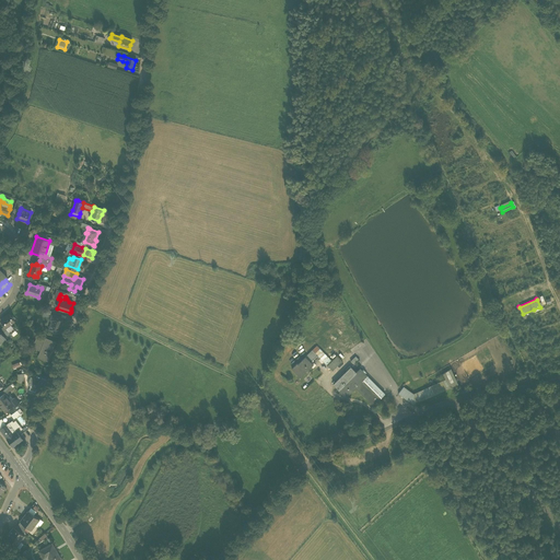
[(4,326),(7,328),(11,324),(14,322),(9,314),(6,317),(1,321),(4,326)]
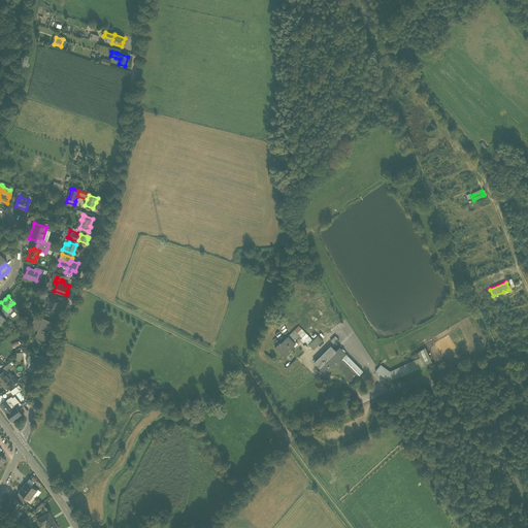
[(46,310),(57,314),(59,309),(57,308),(60,300),(48,297),(47,301),(50,302),(46,310)]
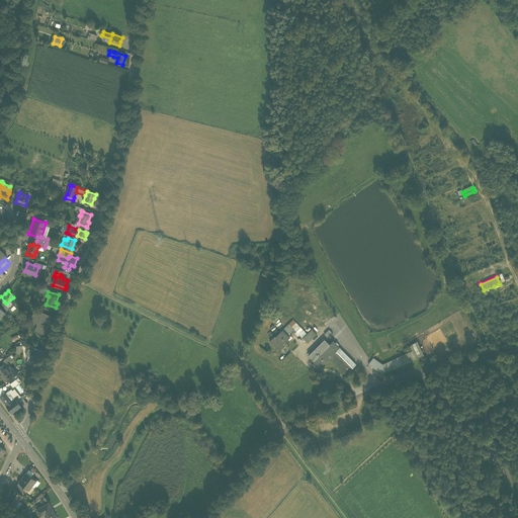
[(14,305),(10,299),(6,304),(10,309),(14,305)]
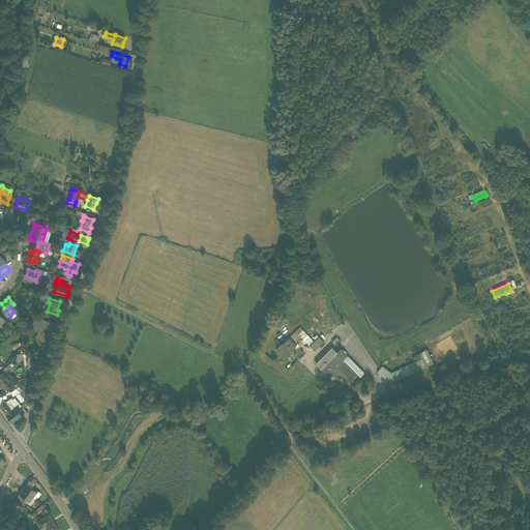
[(1,311),(8,319),(11,316),(10,316),(6,311),(4,308),(1,311)]
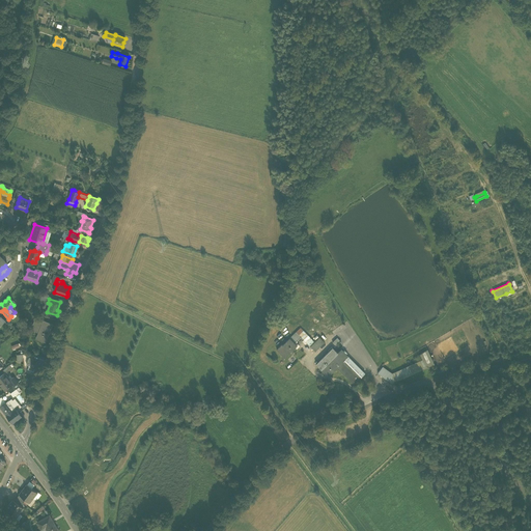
[(36,338),(46,342),(48,336),(43,335),(47,326),(51,328),(52,325),(45,322),(44,325),(35,320),(33,324),(35,325),(33,330),(39,332),(36,338)]
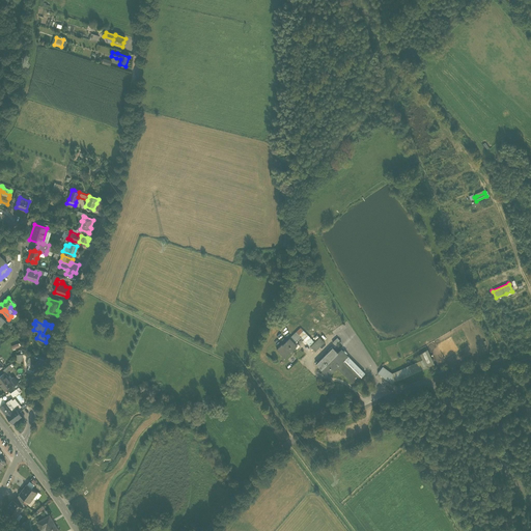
[(345,327),(340,320),(329,330),(333,335),(341,328),(342,330),(345,327)]
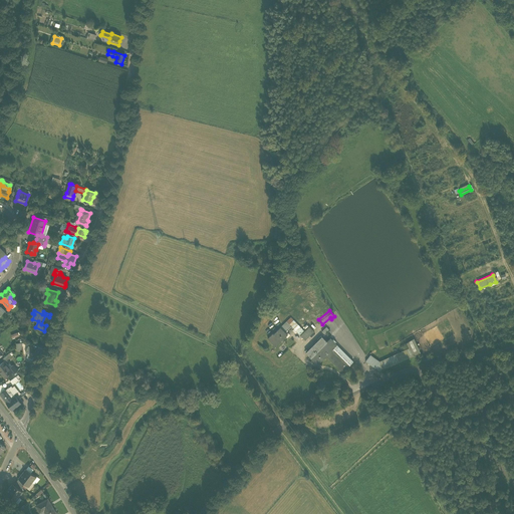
[(302,337),(305,340),(314,331),(309,326),(304,331),(291,317),(286,321),(291,326),(302,337)]
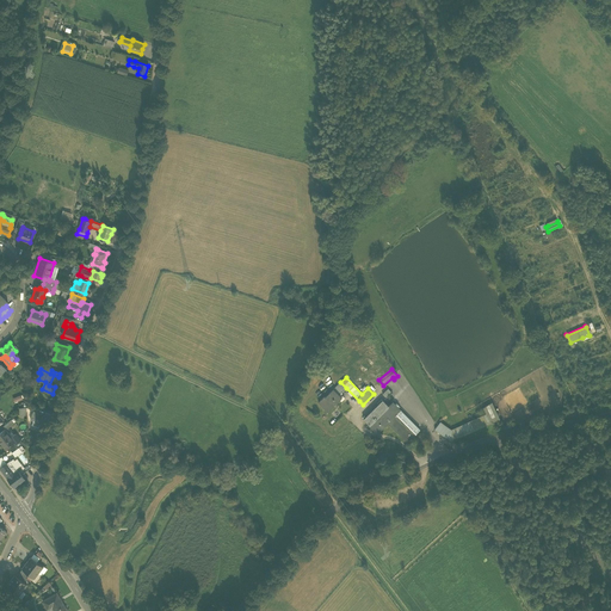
[(340,382),(333,389),(339,395),(346,388),(340,382)]
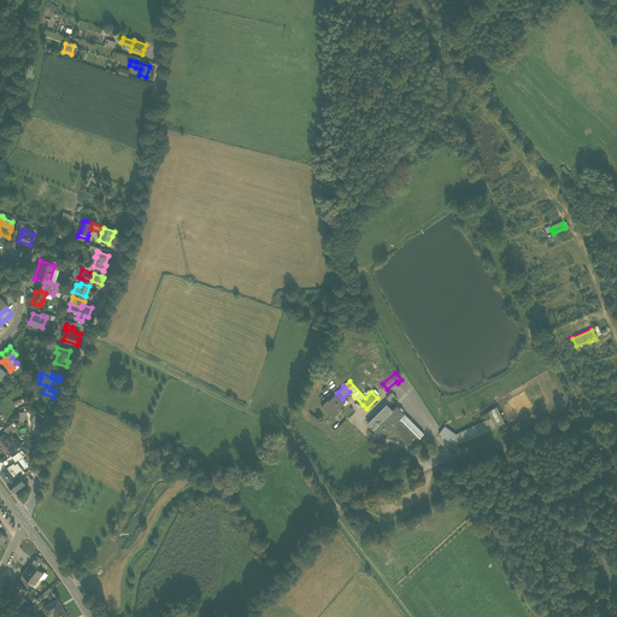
[(345,401),(342,399),(336,393),(328,400),(322,406),(330,416),(345,401)]
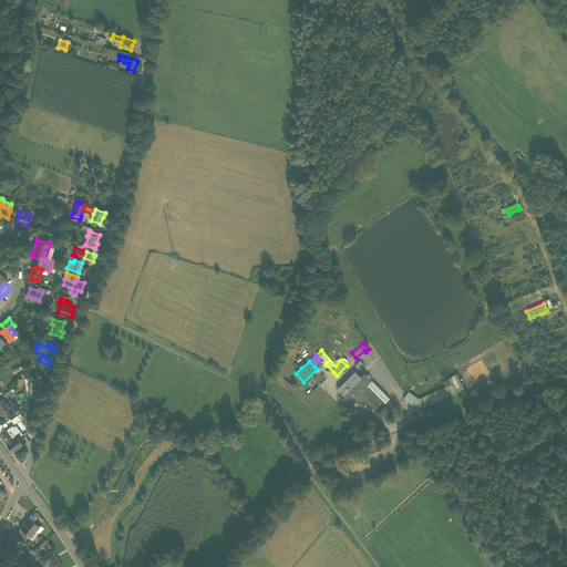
[(328,377),(332,373),(327,368),(323,371),(328,377)]
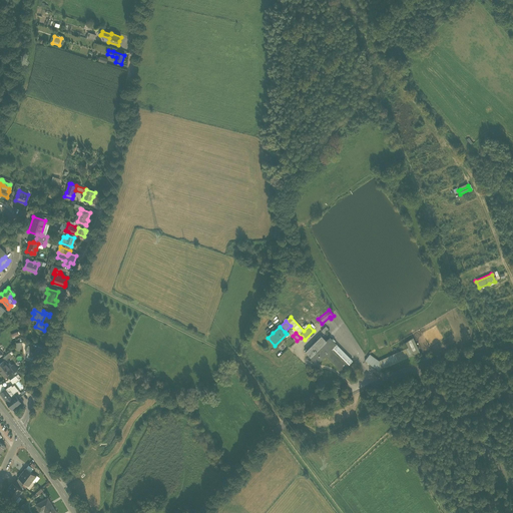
[(305,352),(310,357),(326,341),(322,336),(305,352)]
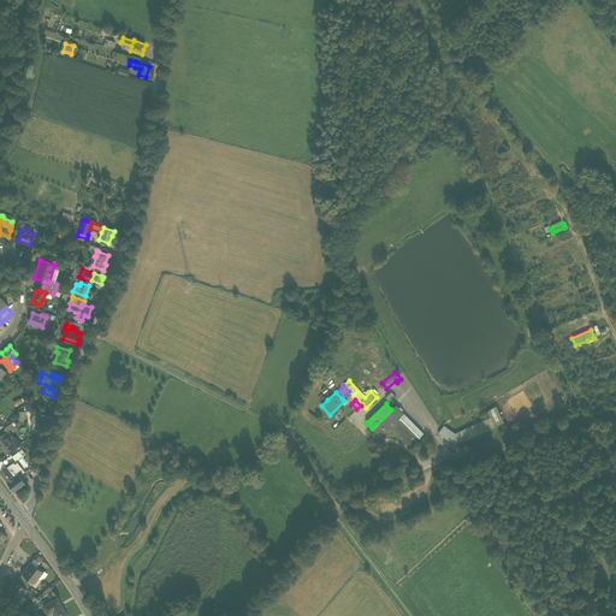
[(391,409),(372,428),(380,437),(391,426),(412,445),(420,438),(419,437),(424,433),(402,412),(403,410),(400,406),(398,407),(396,406),(391,409)]
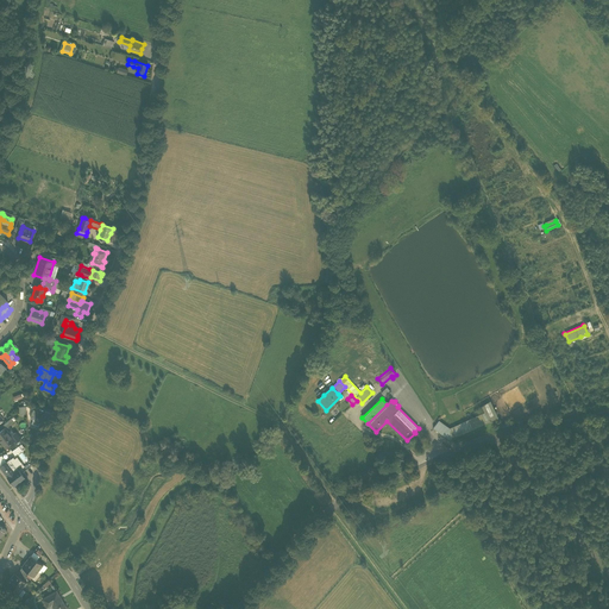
[(485,414),(489,421),(497,418),(490,401),(482,407),(485,414)]
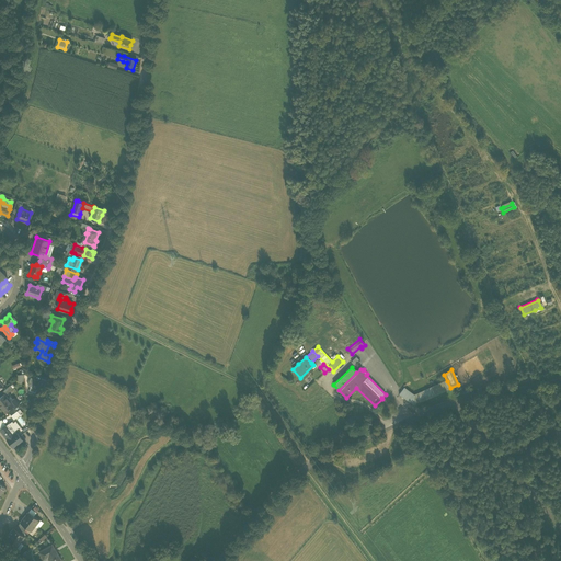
[(44,382),(35,379),(33,387),(37,389),(42,390),(44,382)]
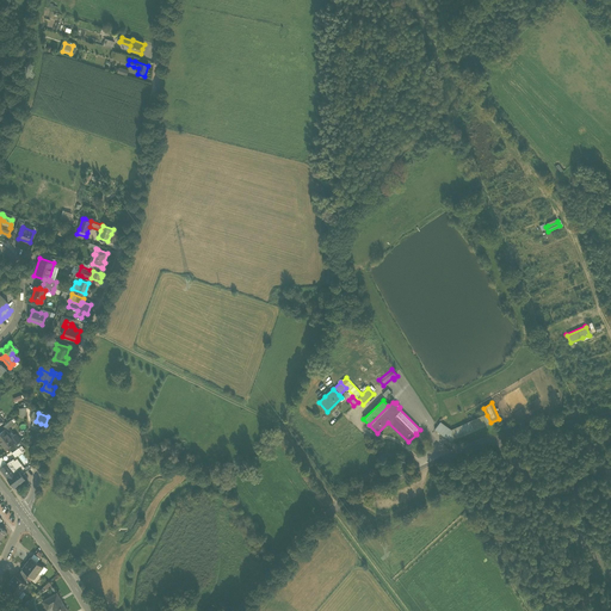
[(434,430),(451,442),(491,423),(487,415),(451,432),(439,424),(434,430)]
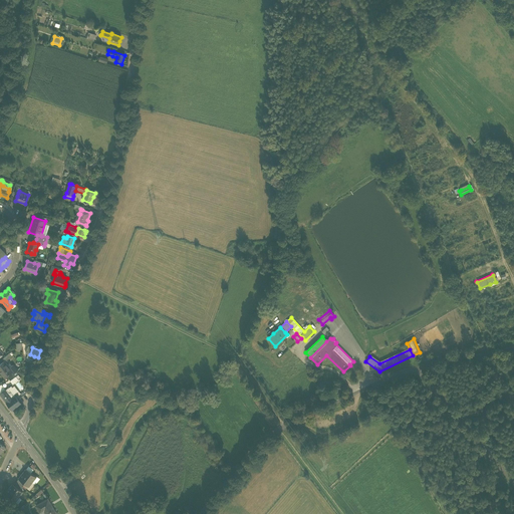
[(3,358),(4,361),(13,353),(12,351),(3,358)]
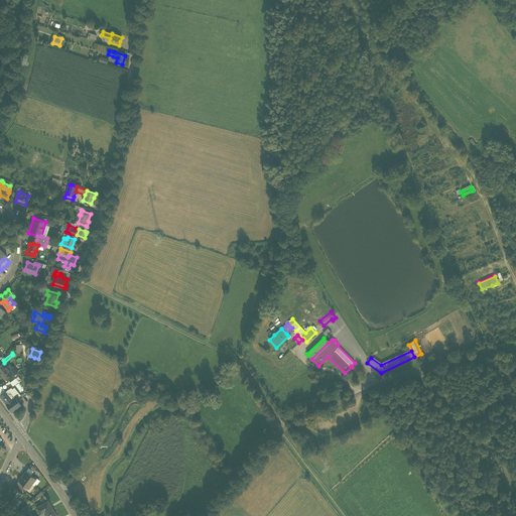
[(13,367),(9,369),(7,367),(7,366),(4,363),(0,366),(0,372),(0,373),(0,372),(0,373),(5,379),(11,374),(13,376),(17,372),(13,367)]
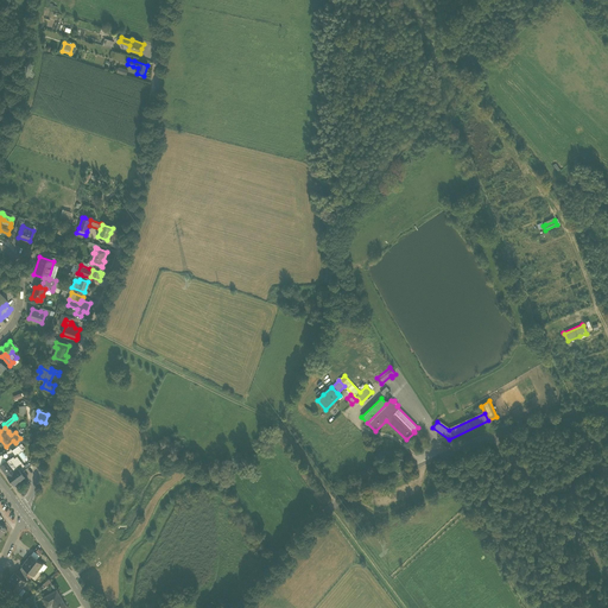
[(0,467),(4,472),(11,466),(8,461),(7,462),(0,467)]
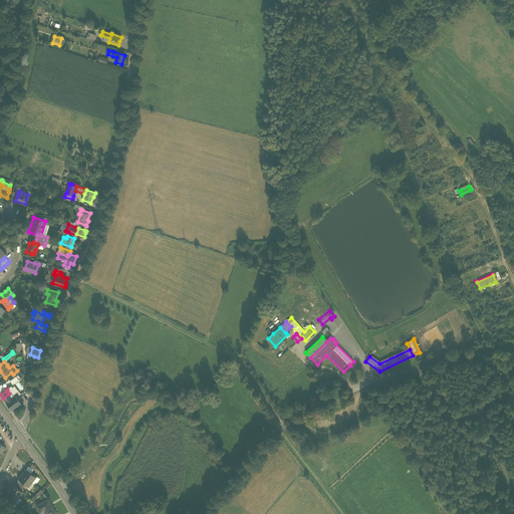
[(13,394),(11,395),(9,394),(3,399),(12,410),(20,403),(15,396),(13,394)]
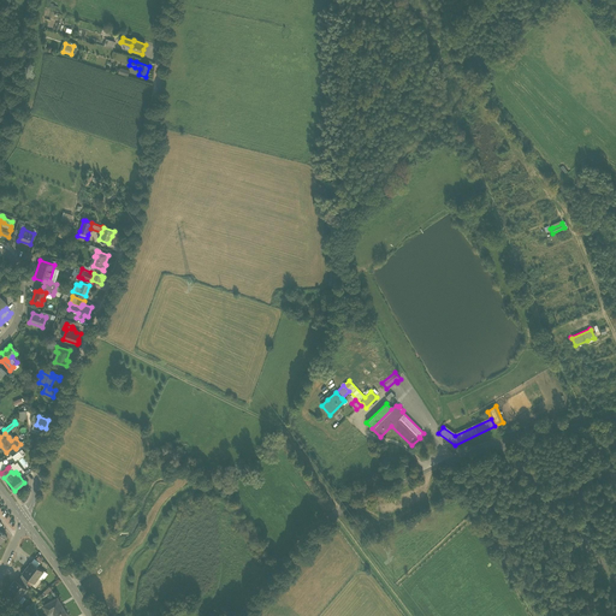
[(31,562),(27,568),(39,578),(43,572),(31,562)]
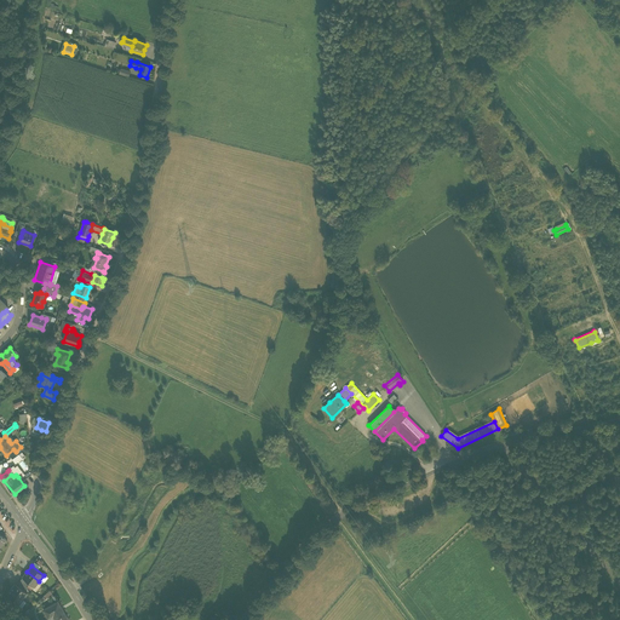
[(34,587),(39,581),(27,572),(22,578),(29,584),(34,587)]
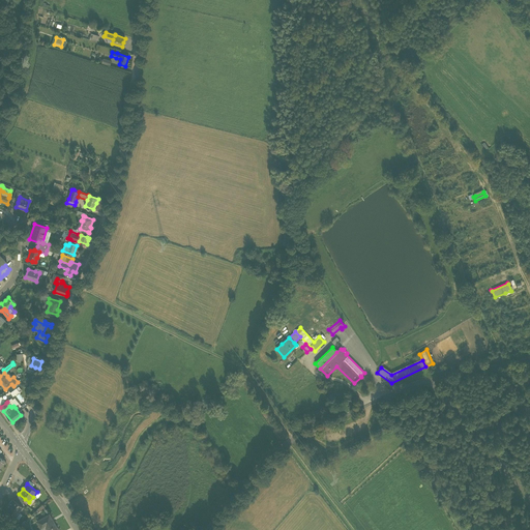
[(12,499),(9,504),(20,512),(23,507),(21,505),(15,500),(12,499)]
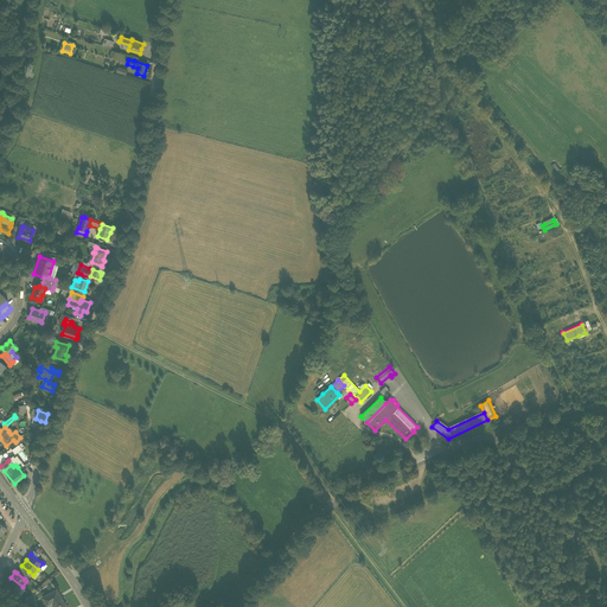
[(18,593),(23,587),(11,577),(6,583),(7,585),(14,590),(18,593)]
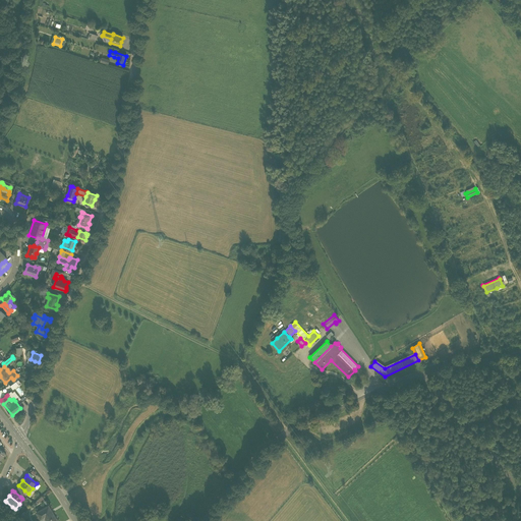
[(55,520),(57,520),(49,506),(37,513),(39,517),(44,514),(46,516),(44,517),(45,517),(46,520),(55,520)]
